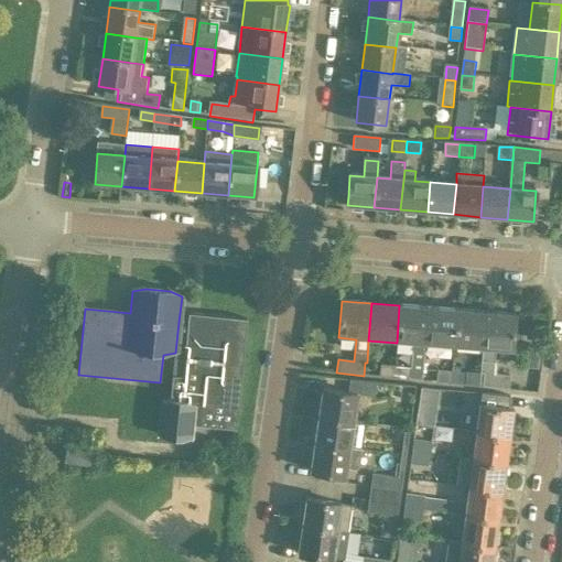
[(428,307),(399,305),(397,343),(413,344),(412,350),(424,352),(425,345),(428,307)]
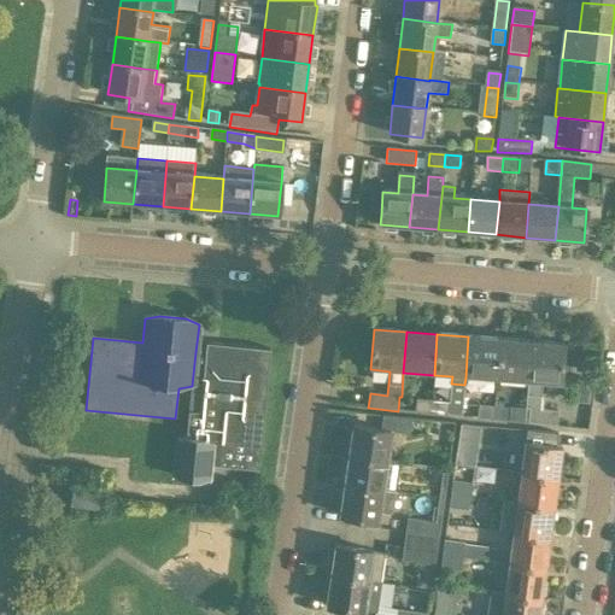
[(501,339),(468,337),(466,378),(497,380),(501,339)]
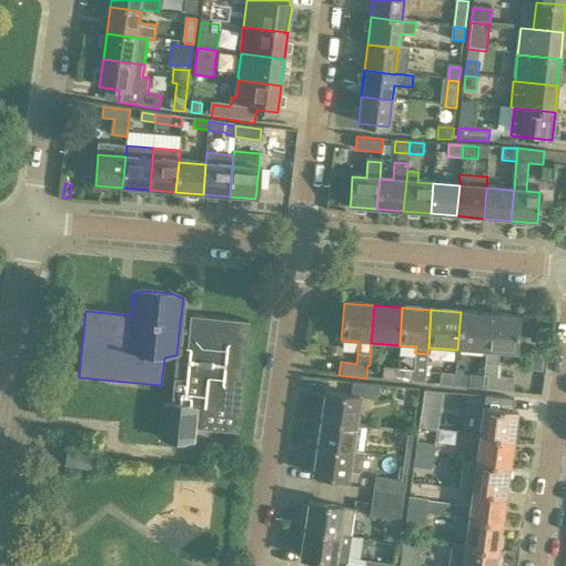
[(488,315),(461,312),(457,350),(486,352),(488,315)]
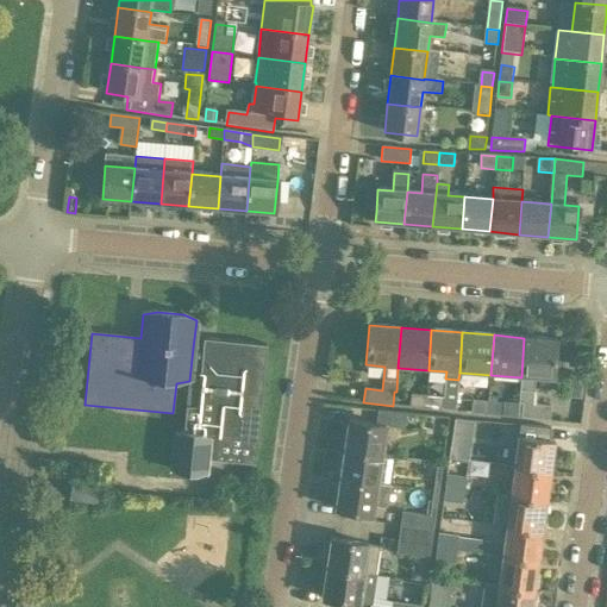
[(524,338),(521,377),(520,390),(534,392),(534,379),(552,380),(556,340),(524,338)]
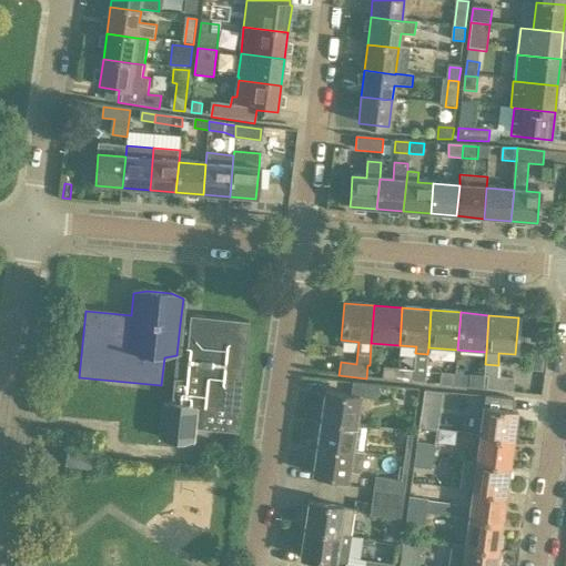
[(204,430),(238,433),(249,323),(190,316),(189,325),(180,324),(177,355),(172,404),(163,405),(160,438),(169,443),(183,444),(192,443),(194,425),(205,426),(204,430)]
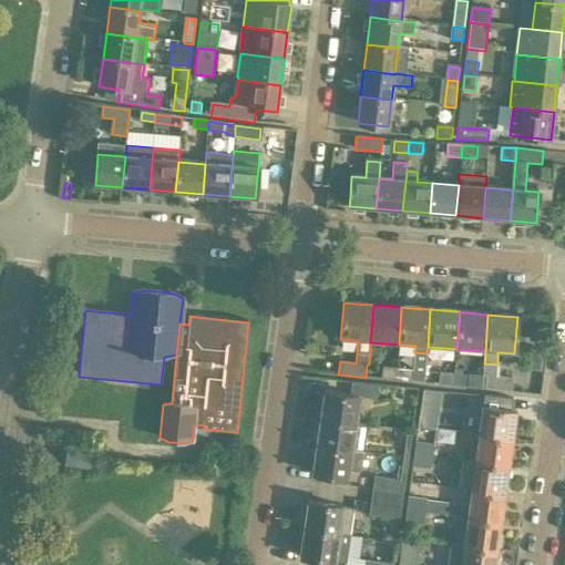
[(381,379),(396,381),(397,369),(383,367),(381,379)]
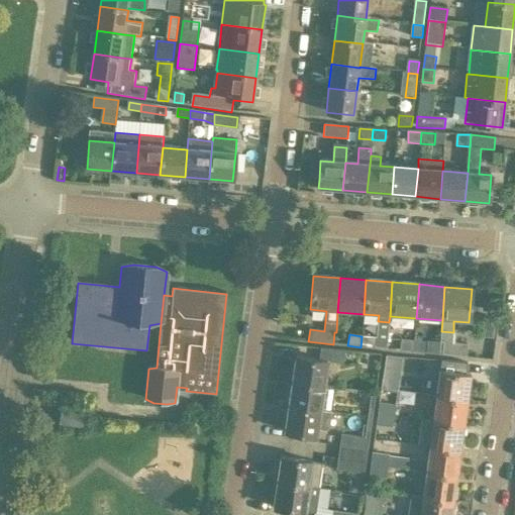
[(376,337),(362,336),(361,347),(375,348),(376,337)]
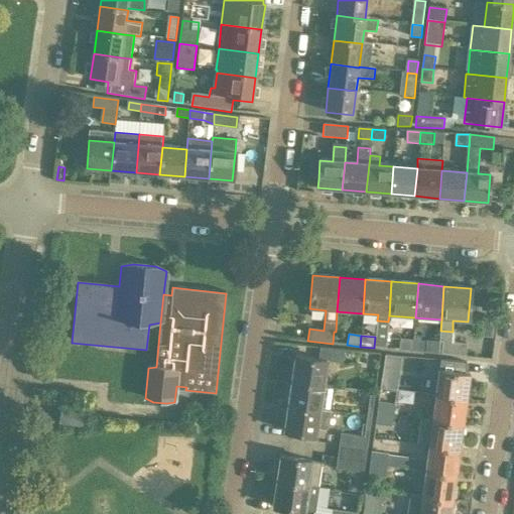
[(399,351),(412,352),(413,341),(400,339),(399,351)]
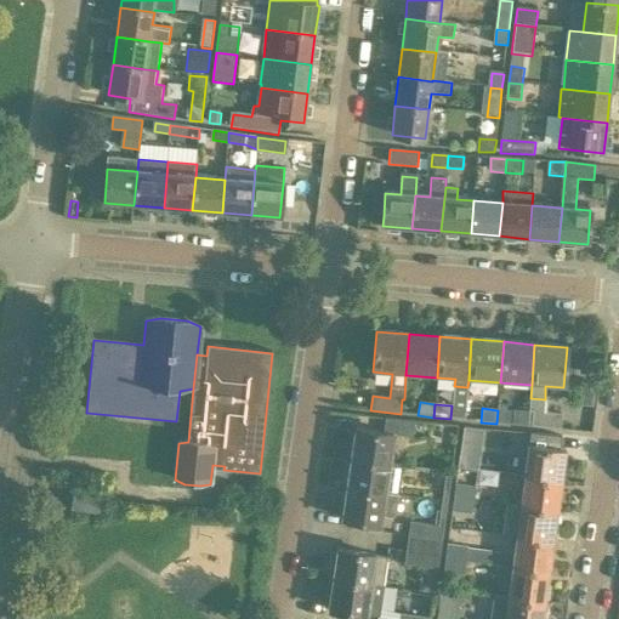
[(515,412),(498,410),(497,424),(514,425),(515,412)]
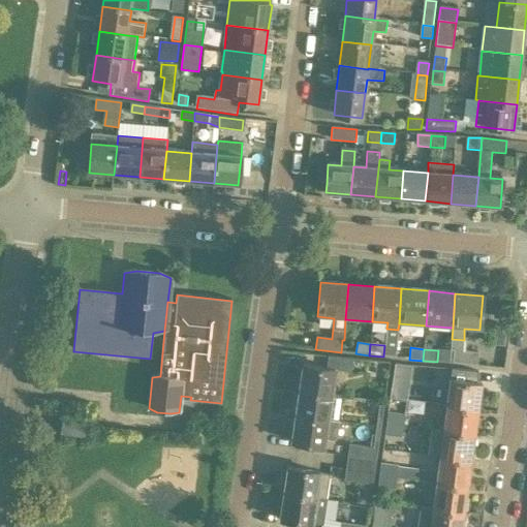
[(299,392),(331,397),(335,372),(351,374),(352,362),(328,358),(326,369),(303,366),(301,377),(298,377),(296,390),(300,390),(299,392)]
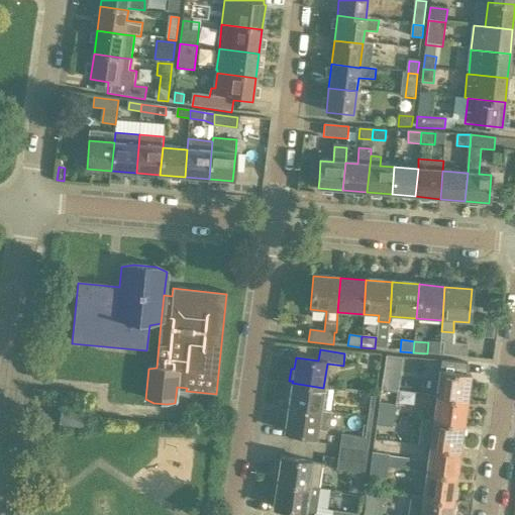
[(436,399),(467,404),(471,378),(440,374),(436,399)]
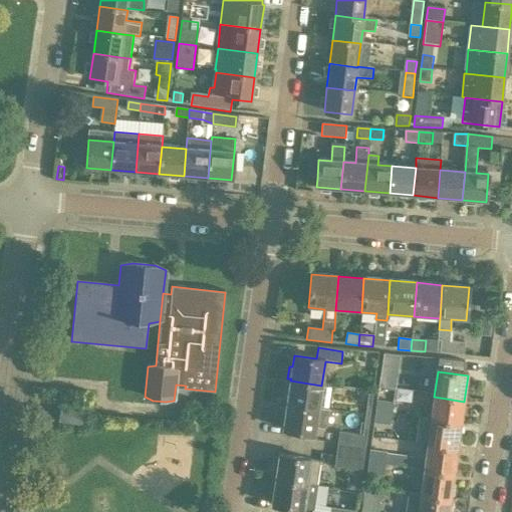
[(396,391),(398,378),(380,375),(379,389),(396,391)]
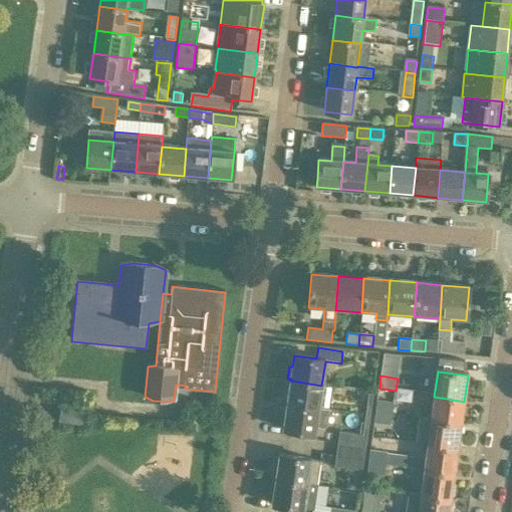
[(287,403),(287,406),(329,412),(332,388),(321,386),(290,380),(289,392),(286,391),(284,403),(287,403)]
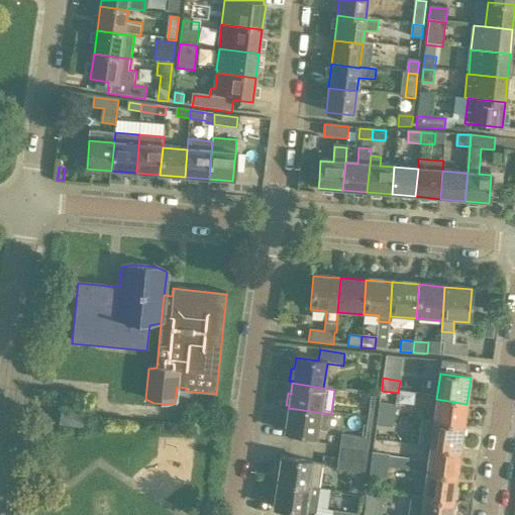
[(436,399),(433,424),(464,429),(467,404),(436,399)]
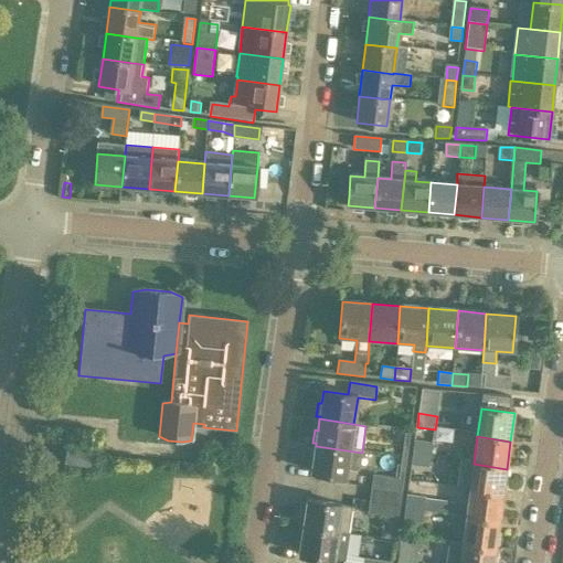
[(415,441),(413,456),(432,458),(434,444),(415,441)]
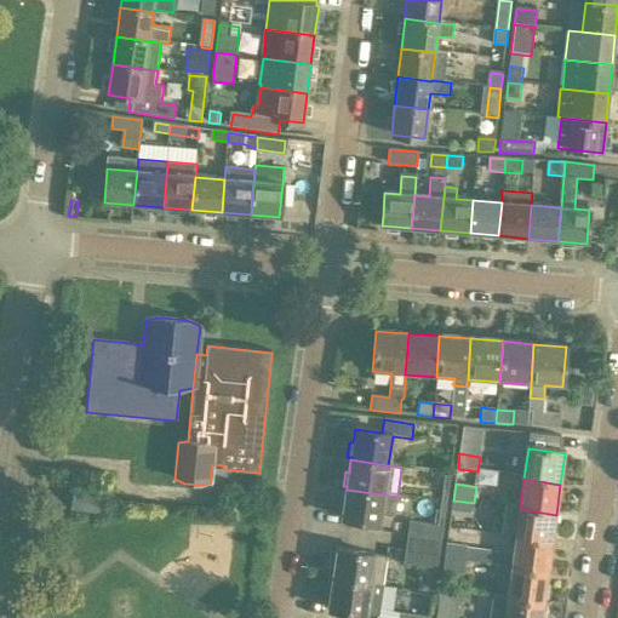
[(395,514),(398,497),(347,490),(344,501),(341,501),(339,516),(343,516),(342,520),(379,525),(381,518),(389,519),(395,514)]
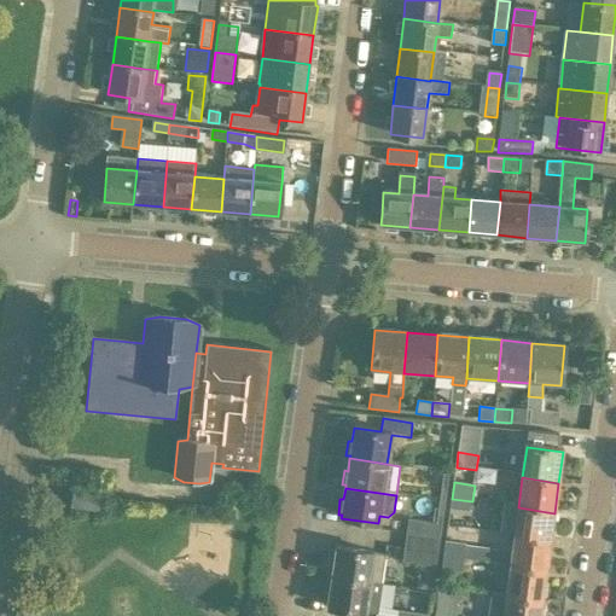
[(70,506),(100,511),(103,493),(73,489),(70,506)]
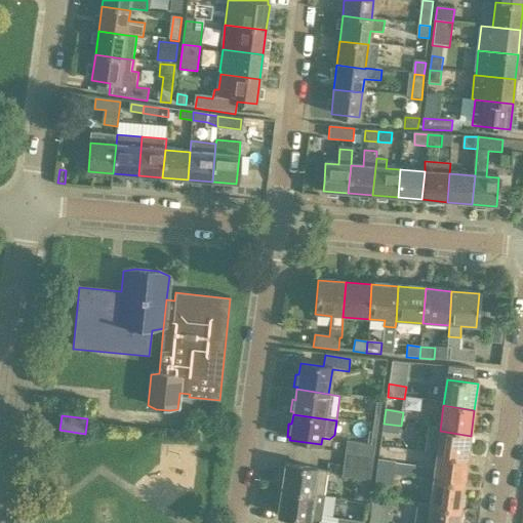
[(401,426),(384,424),(383,433),(399,435),(401,426)]
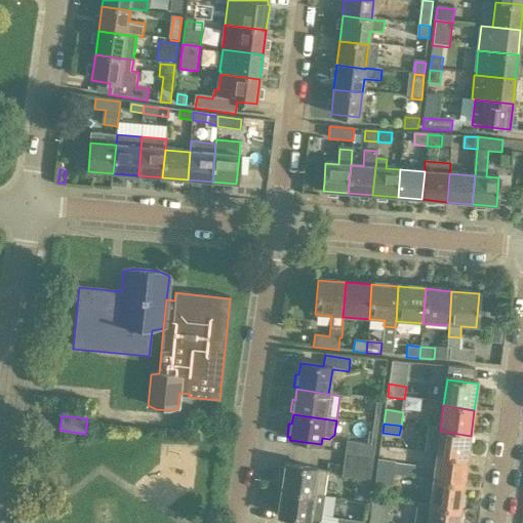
[(378,426),(373,426),(370,446),(347,442),(345,455),(373,459),(378,426)]
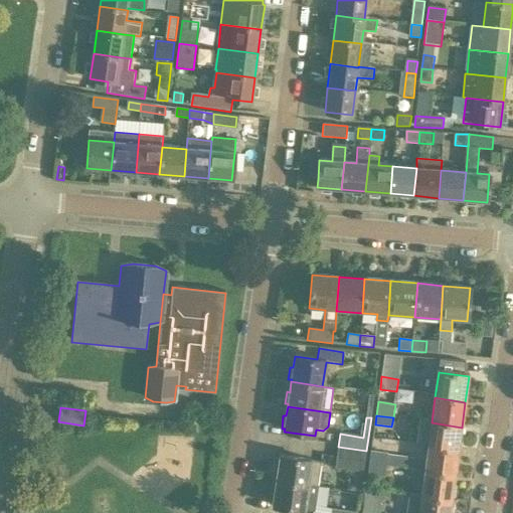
[(415,446),(429,448),(458,452),(462,428),(432,422),(418,421),(415,446)]
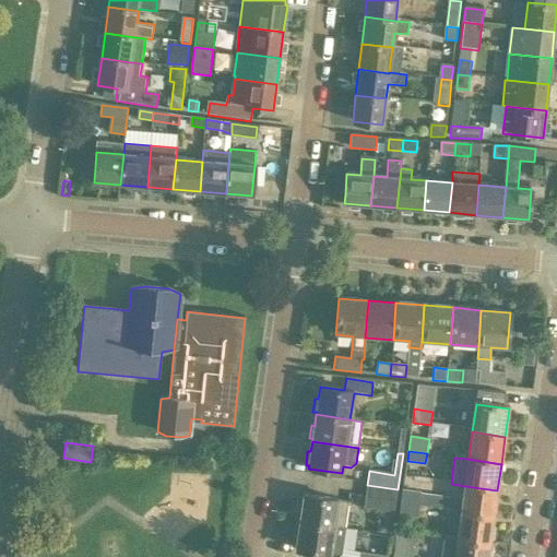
[(398,489),(367,485),(366,497),(370,498),(395,502),(398,489)]
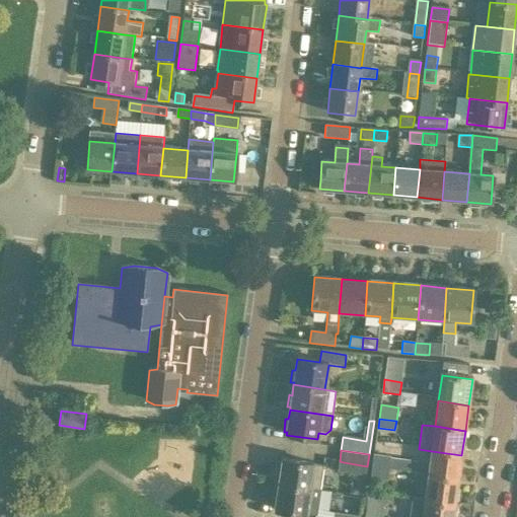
[(432,451),(428,476),(458,481),(461,455),(432,451)]
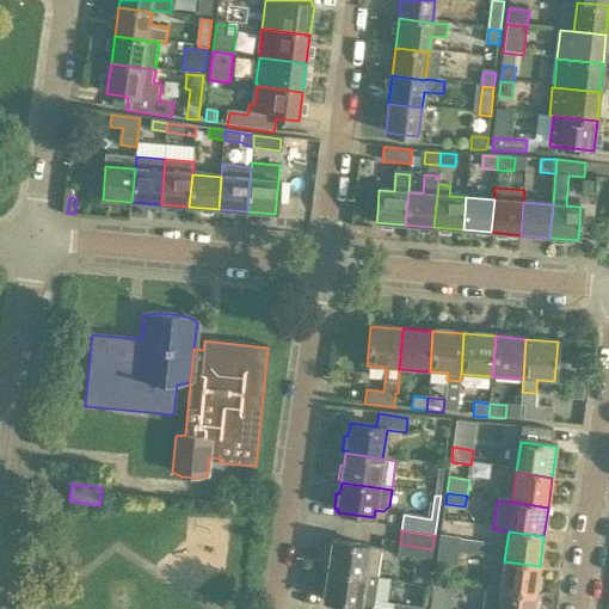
[(440,536),(437,552),(459,555),(491,559),(493,545),(460,540),(460,539),(440,536)]
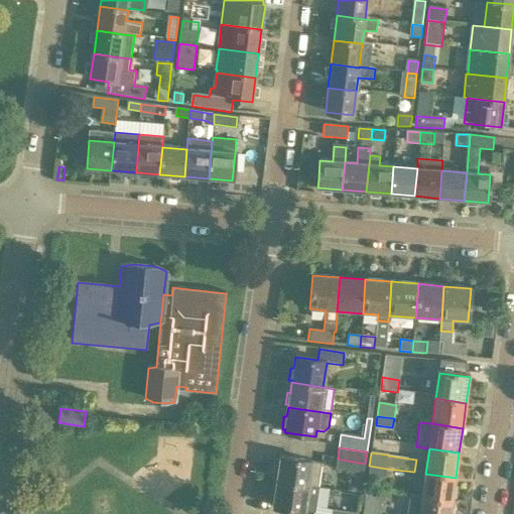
[(277,483),(318,489),(322,465),(280,459),(279,469),(276,468),(274,481),(277,481),(277,483)]
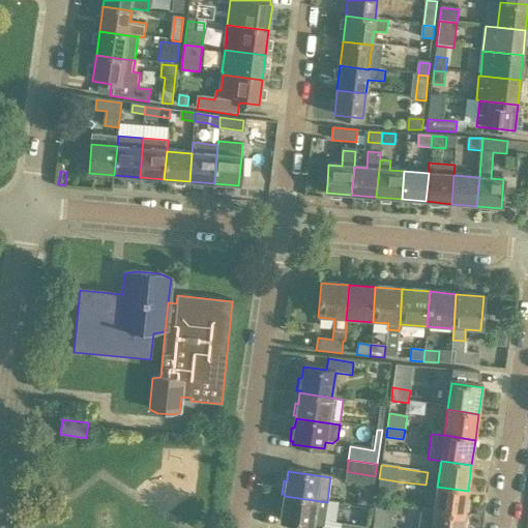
[(374,487),(375,476),(351,472),(347,471),(345,482),(374,487)]
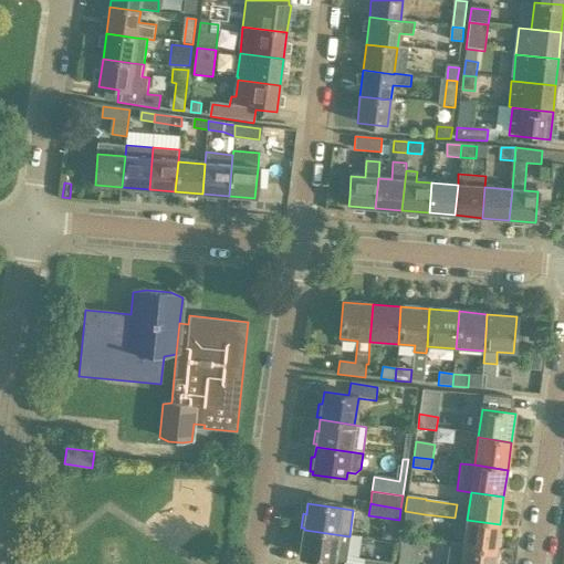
[(425,514),(405,511),(404,522),(423,524),(425,514)]
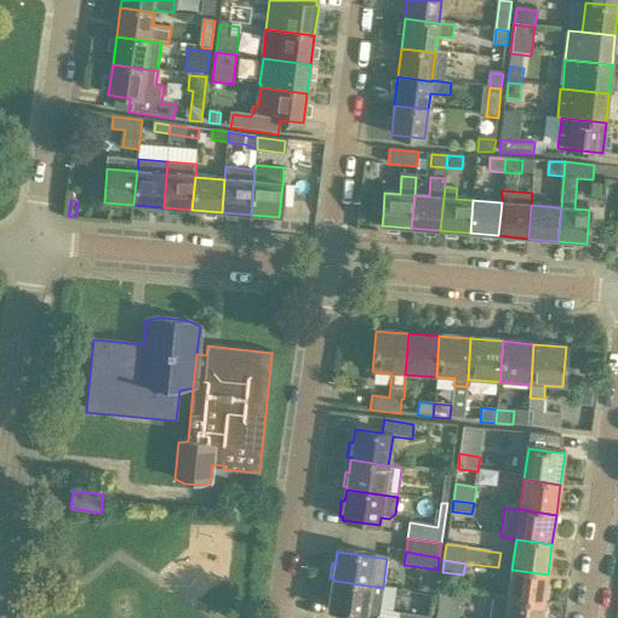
[(511,570),(508,601),(543,606),(548,574),(511,570)]
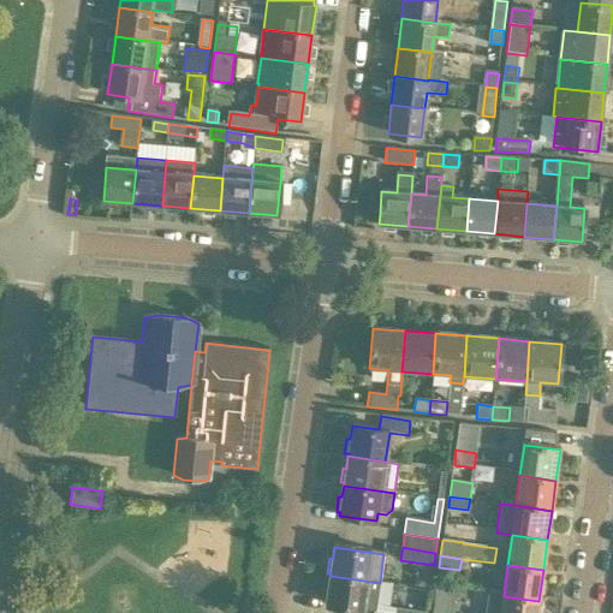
[(375,612),(380,583),(331,576),(328,588),(325,588),(323,602),(327,603),(326,607),(358,612),(375,612)]
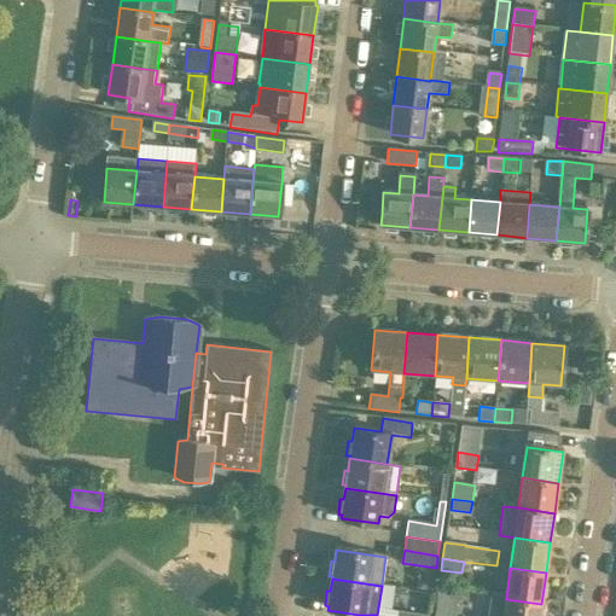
[(439,590),(434,615),(455,615),(459,593),(439,590)]
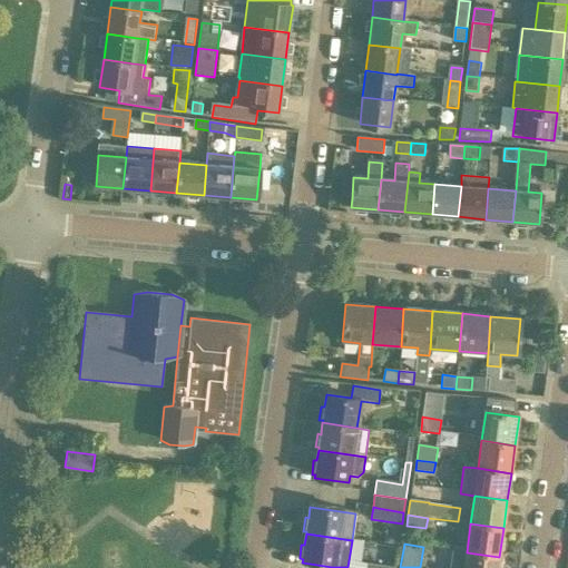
[(497,567),(499,557),(467,552),(452,550),(449,567),(497,567)]
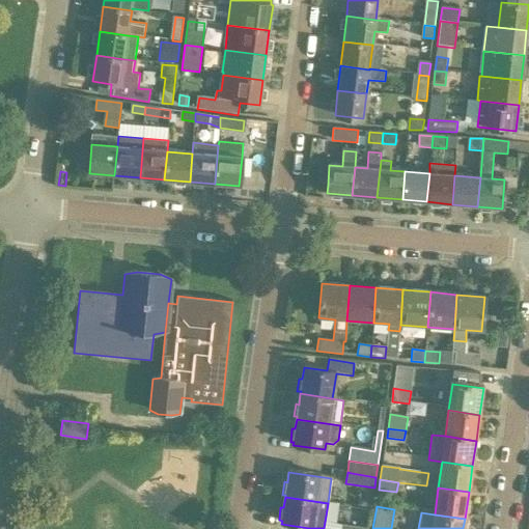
[(363,514),(361,526),(368,527),(370,516),(363,514)]
